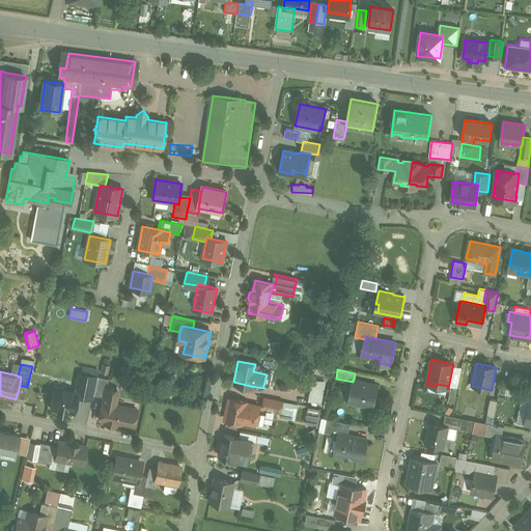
[(77,372),(74,391),(76,391),(75,395),(90,398),(94,375),(77,372)]
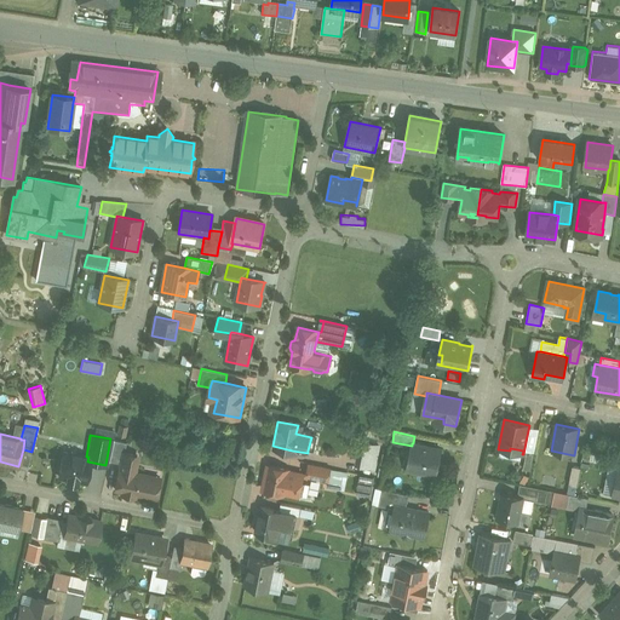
[(126,442),(114,440),(109,461),(121,464),(122,464),(125,453),(126,442)]
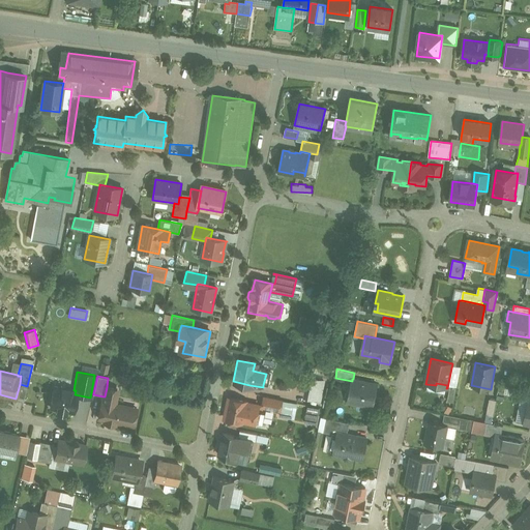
[(312,376),(307,398),(321,401),(325,379),(312,376)]
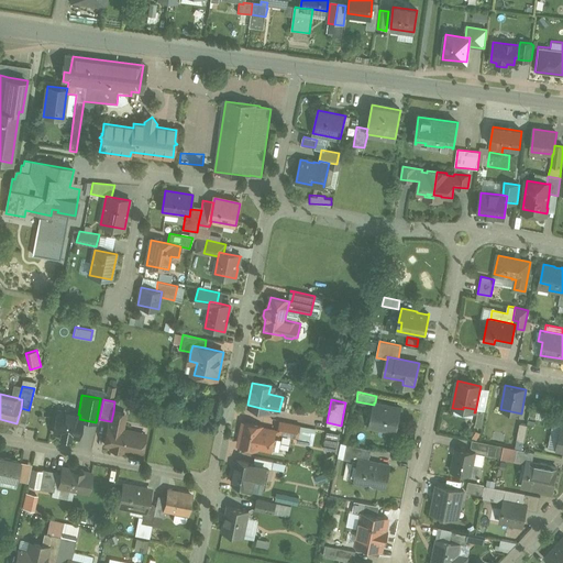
[(375,403),(374,403),(374,405),(372,416),(374,416),(372,426),(370,426),(370,427),(396,431),(400,408),(375,403)]
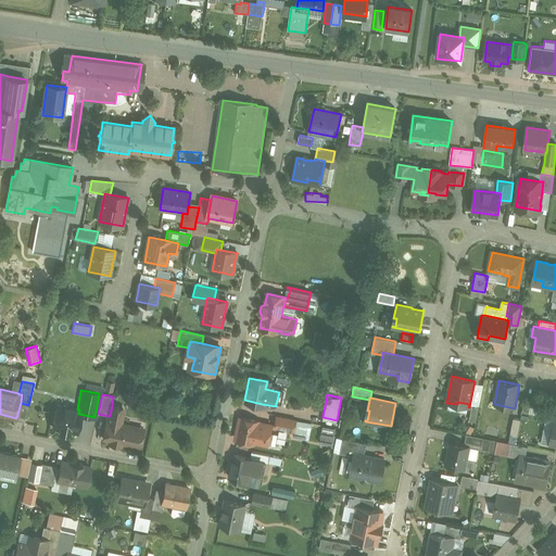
[(480,405),(472,404),(469,420),(476,422),(480,405)]
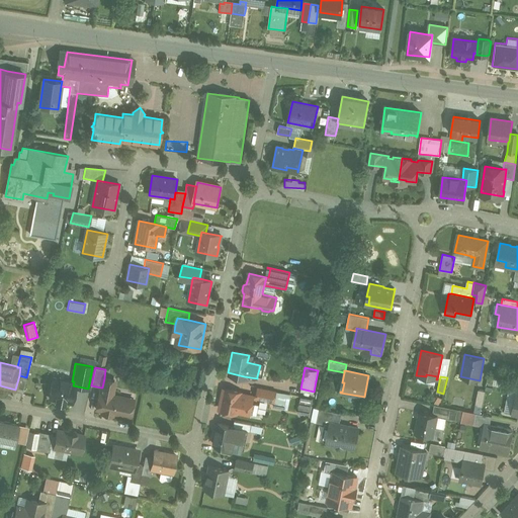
[(72,381),(50,377),(47,399),(54,400),(53,402),(64,404),(65,402),(70,403),(73,385),(74,381),(72,381)]
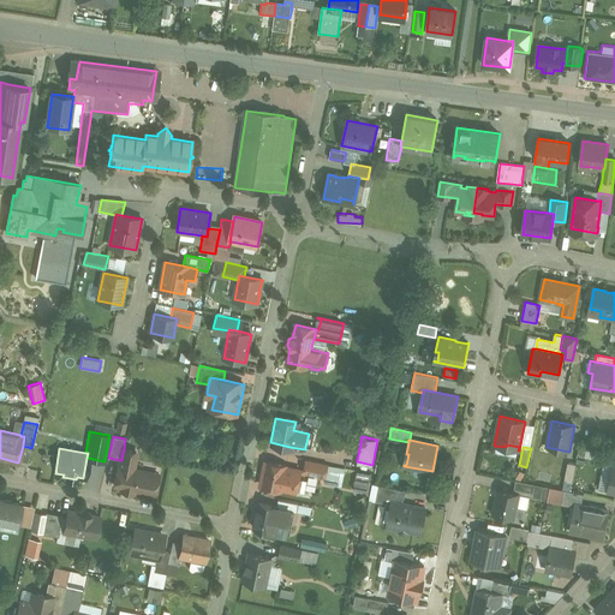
[(584,463),(585,458),(595,458),(595,448),(577,448),(577,463),(584,463)]
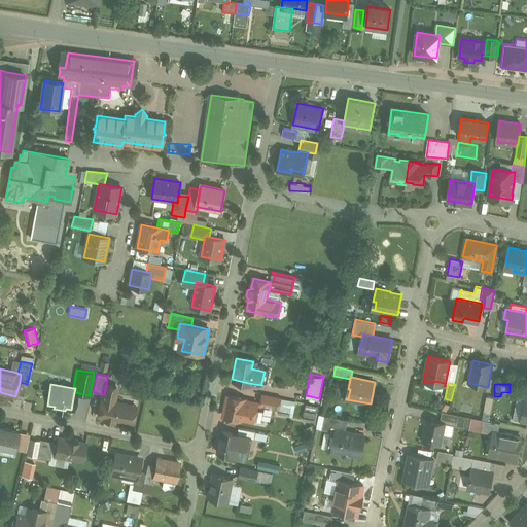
[(127,405),(113,401),(115,387),(106,385),(104,394),(103,394),(102,399),(101,399),(98,416),(104,418),(103,420),(115,422),(115,420),(133,423),(136,410),(126,408),(127,405)]
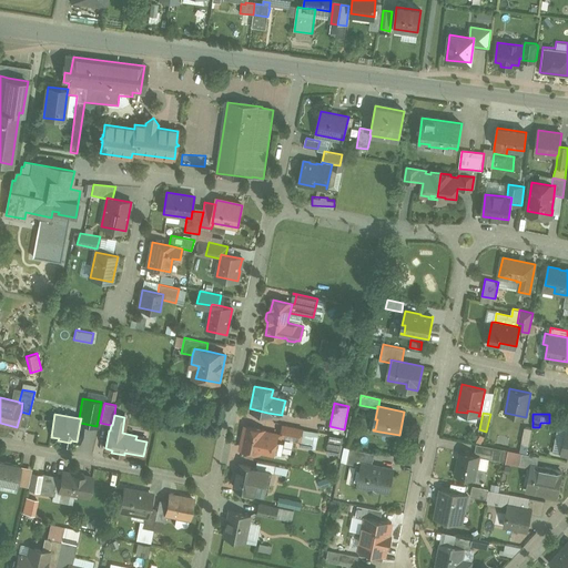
[(567,418),(551,415),(549,423),(567,426),(567,418)]
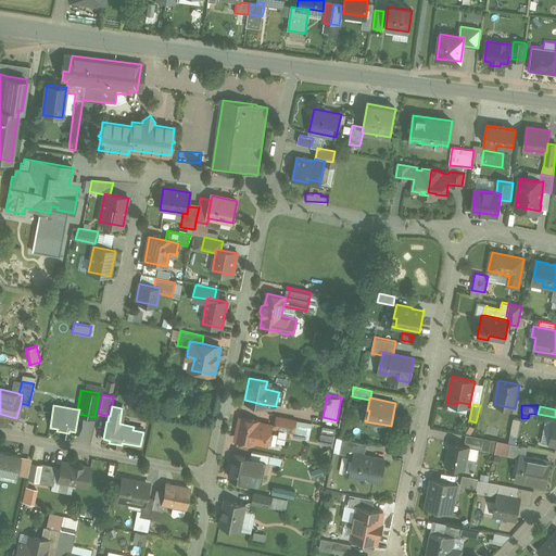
[(297,420),(277,417),(275,427),(294,431),(297,420)]
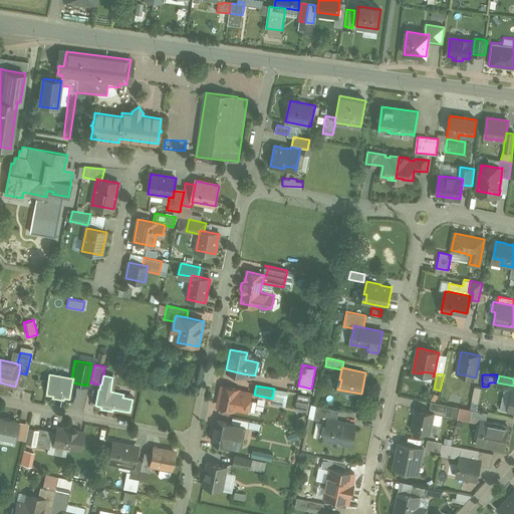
[(239,390),(223,387),(221,394),(220,395),(219,399),(220,400),(219,407),(235,410),(235,409),(244,411),(244,410),(245,404),(246,404),(250,402),(250,401),(251,394),(239,391),(239,390)]
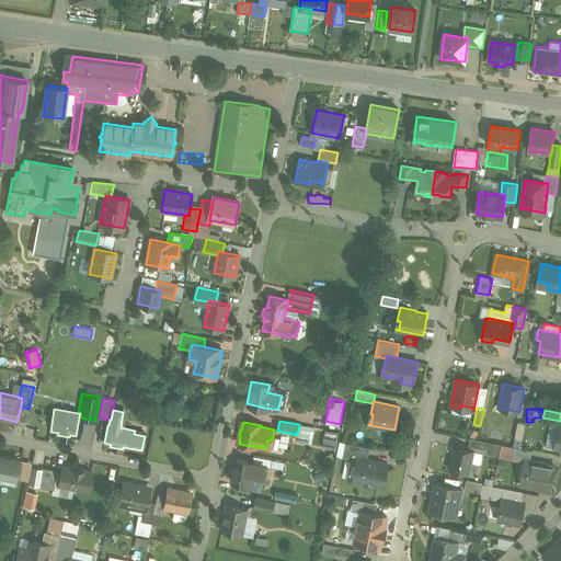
[(526,423),(518,422),(515,438),(523,441),(526,423)]
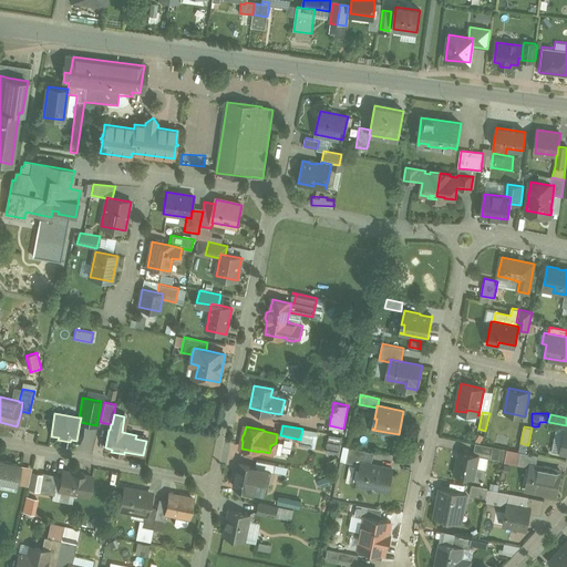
[(313,432),(302,429),(300,440),(299,444),(310,447),(313,432)]
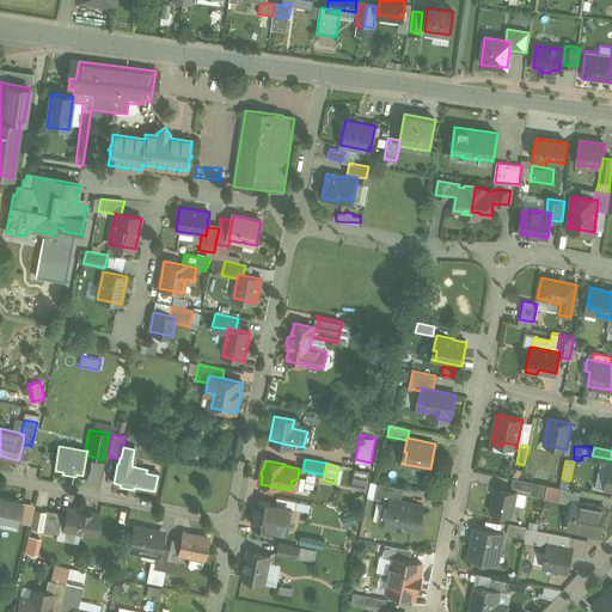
[(368,472),(356,470),(352,488),(365,491),(368,472)]
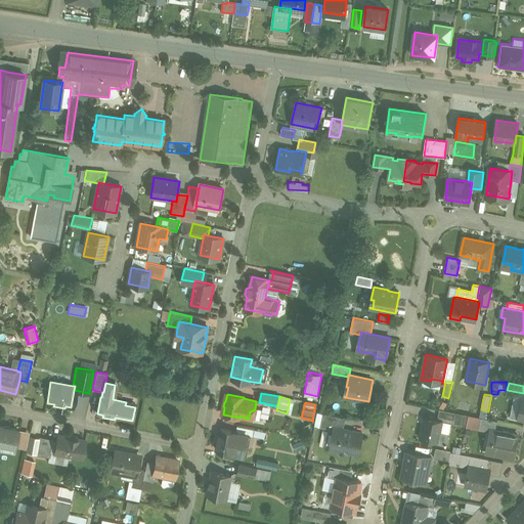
[(255,409),(251,411),(250,411),(249,418),(256,420),(258,419),(259,410),(258,409),(255,408),(255,409)]
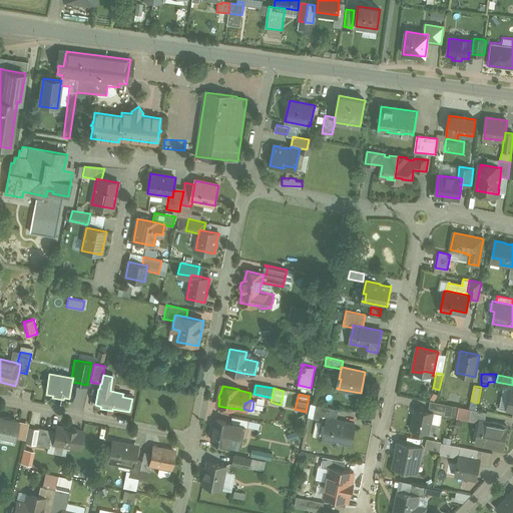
[(446,404),(430,401),(429,408),(430,408),(429,411),(433,412),(432,413),(443,415),(444,411),(445,411),(446,404)]
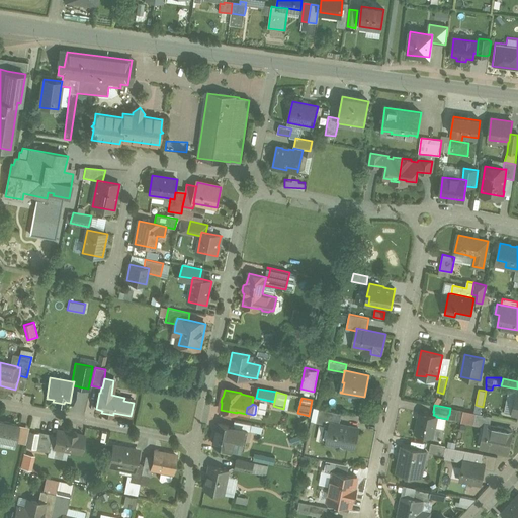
[(458,410),(450,408),(449,415),(448,415),(447,419),(455,421),(458,410)]
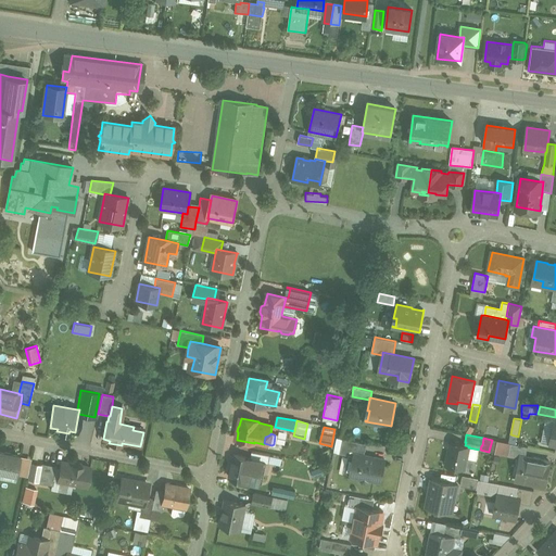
[(367,444),(343,439),(340,454),(341,454),(341,452),(354,454),(355,453),(364,455),(367,444)]
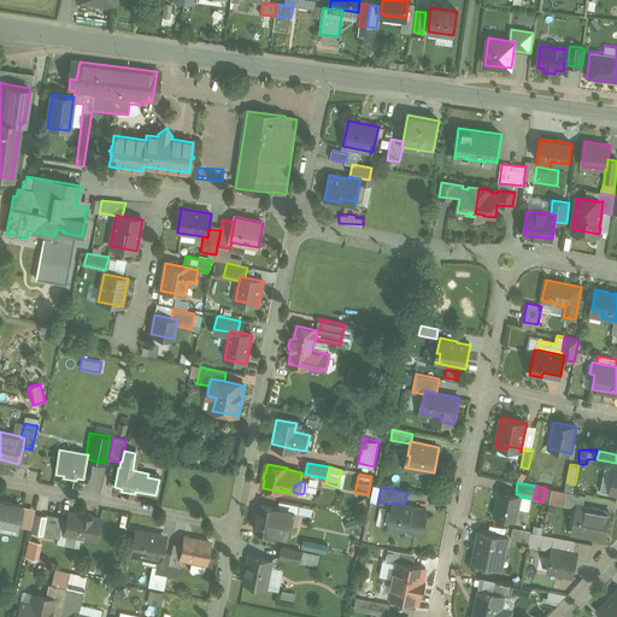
[(516,494),(500,492),(498,504),(497,504),(494,516),(515,519),(515,522),(526,524),(528,511),(517,509),(519,497),(521,495),(516,494)]
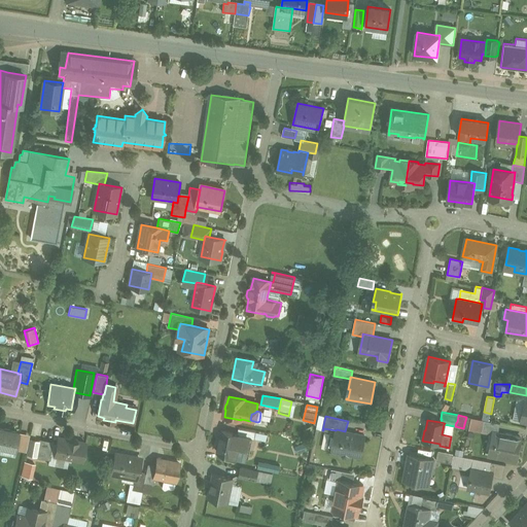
[(500,423),(484,420),(482,430),(493,432),(494,432),(498,433),(500,423)]
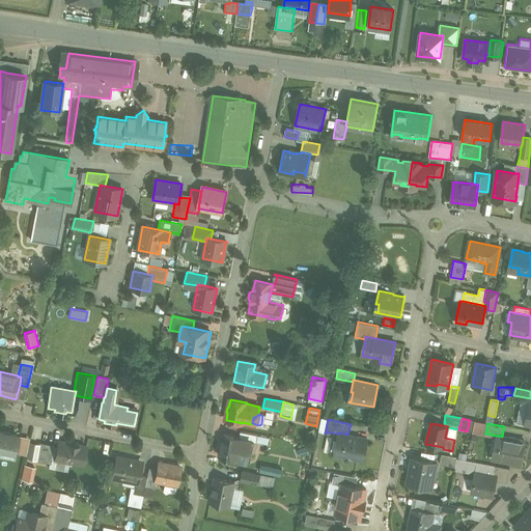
[(20,436),(0,431),(0,449),(17,453),(20,436)]
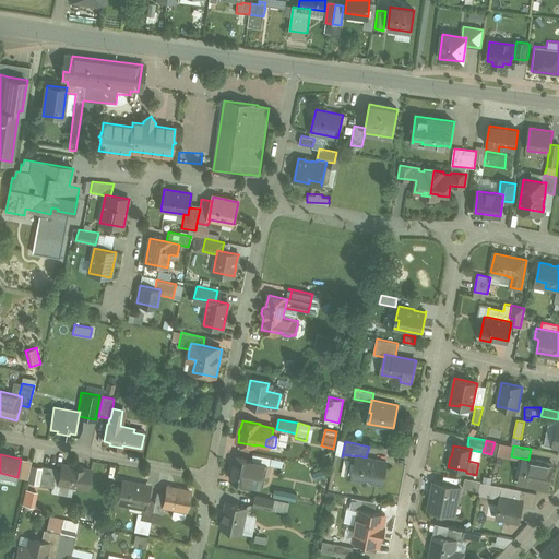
[(252,461),(235,458),(230,479),(248,484),(248,483),(260,486),(264,465),(264,464),(257,462),(258,455),(253,454),(252,461)]
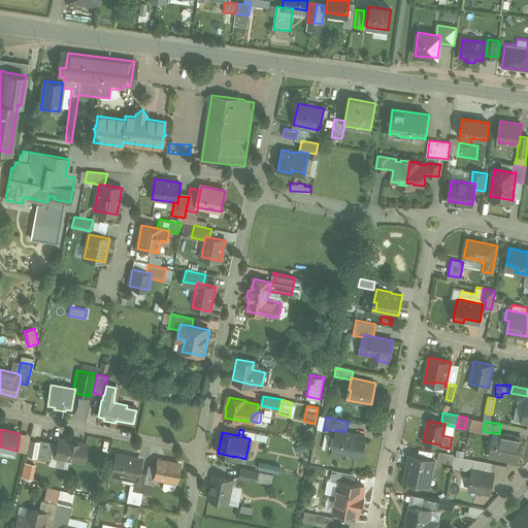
[(345,432),(337,430),(336,431),(324,429),(324,431),(336,433),(332,452),(361,457),(365,436),(345,432)]
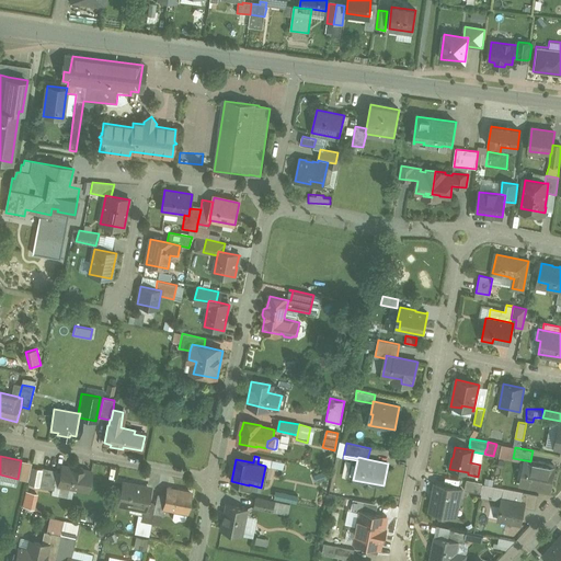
[(273,459),(259,457),(258,464),(265,466),(265,467),(271,468),(273,459)]
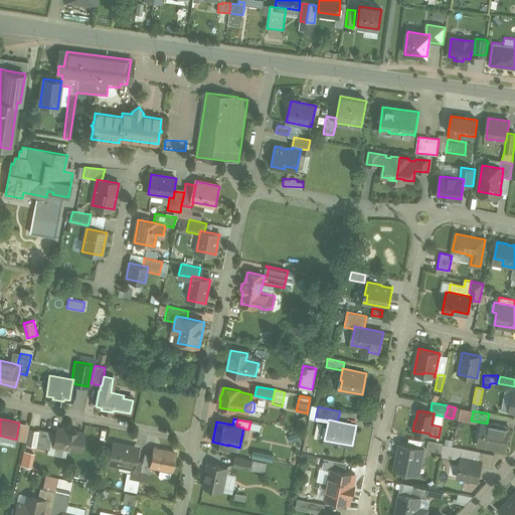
[(509,427),(487,423),(483,422),(482,422),(480,433),(483,434),(481,445),(478,444),(478,445),(505,451),(509,427)]
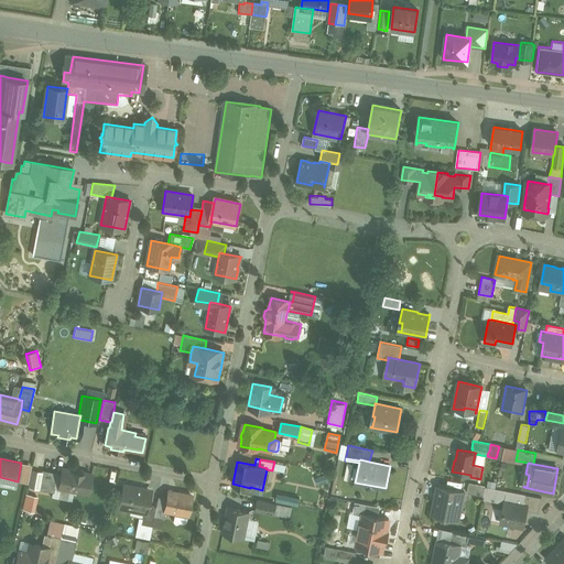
[(91,474),(63,468),(60,488),(88,494),(91,474)]
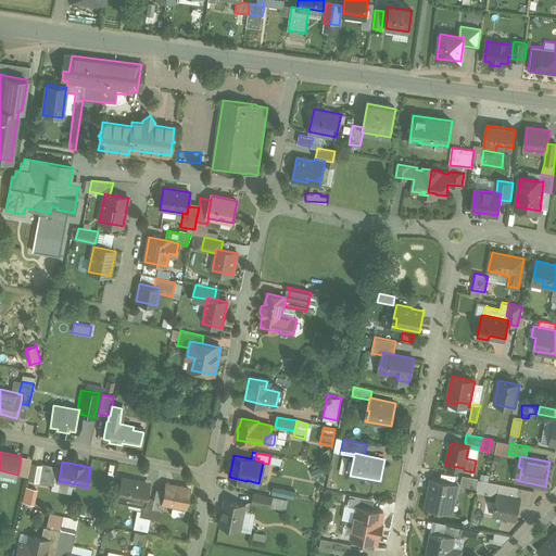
[(57,466),(41,464),(38,483),(53,485),(57,466)]
